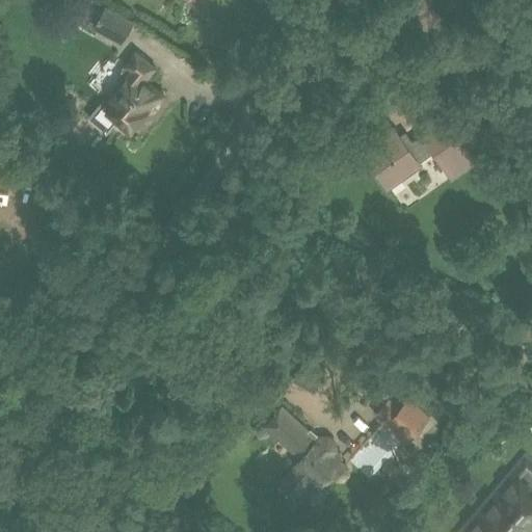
[(91,28),(122,45),(133,22),(104,6),(101,12),(91,28)]
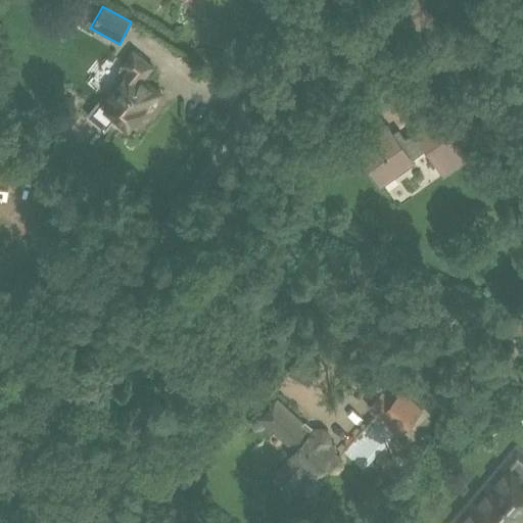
[(126,75),(107,96),(103,93),(86,115),(104,131),(117,114),(131,125),(146,105),(149,107),(161,92),(143,77),(153,64),(134,49),(119,68),(126,75)]
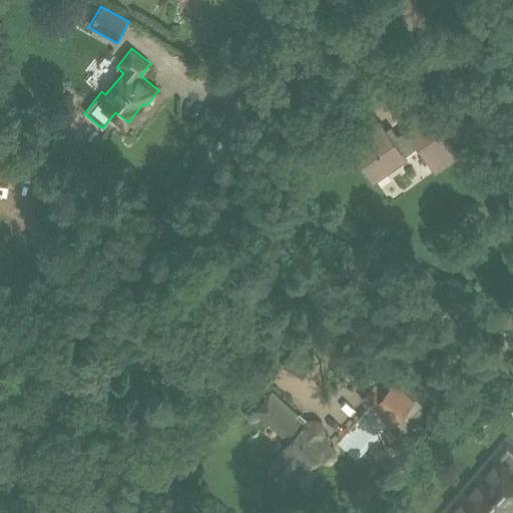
[(349,142),(373,177),(403,157),(403,156),(419,145),(436,169),(464,150),(433,105),(405,125),(407,128),(391,139),(378,122),(349,142)]
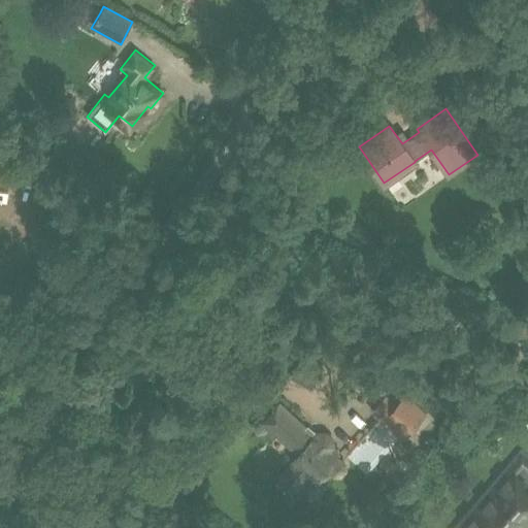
[(0,156),(11,158),(12,146),(0,144),(0,156)]
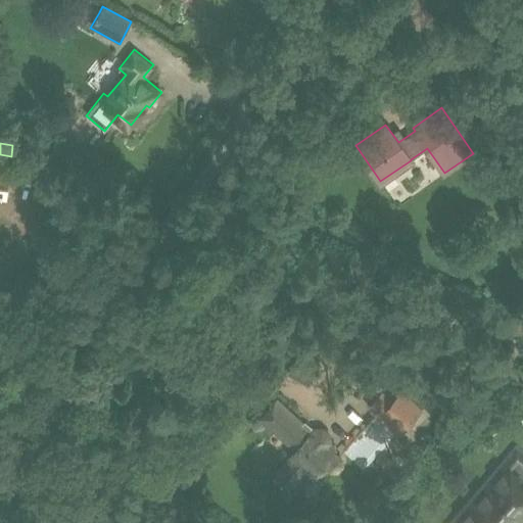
[(375,412),(399,436),(424,411),(402,389),(392,398),(383,391),(369,406),(375,412)]
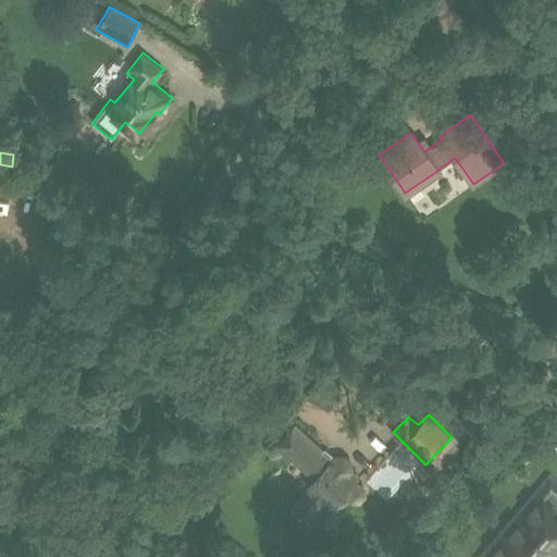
[(294,505),(309,519),(329,497),(336,504),(345,495),(351,503),(359,503),(367,496),(368,491),(356,481),(359,478),(353,471),(354,461),(344,454),(334,456),(297,423),(280,443),(317,477),(312,482),(313,483),(294,505)]
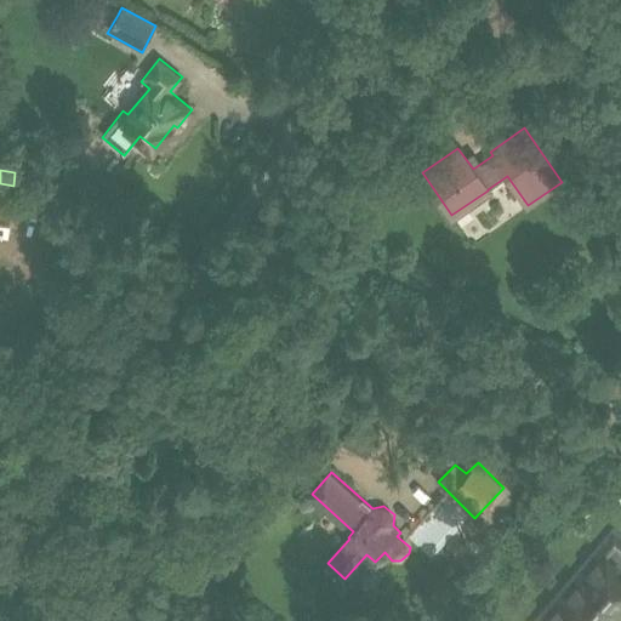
[(620,569),(600,552),(540,620),(610,620),(620,608),(620,569)]
